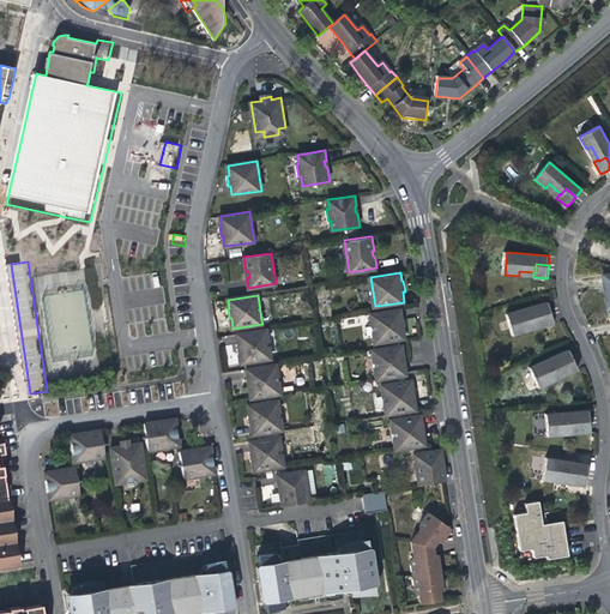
[(527,326),(541,323),(543,321),(541,314),(553,312),(550,302),(509,313),(514,335),(529,331),(527,326)]
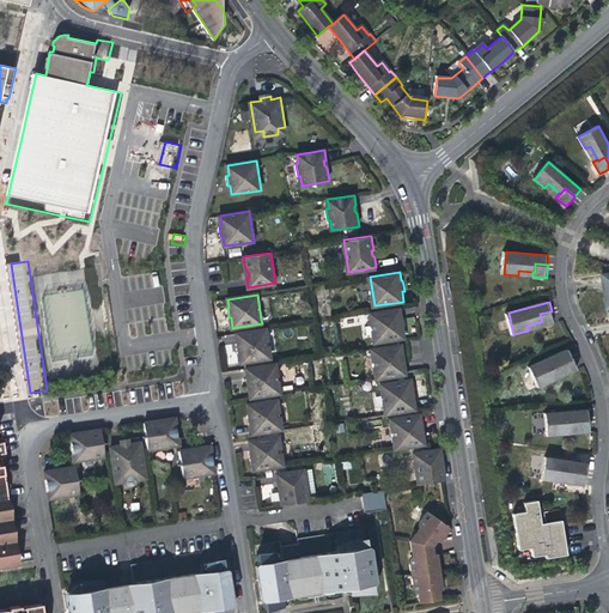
[(371,314),(373,332),(375,343),(405,338),(405,334),(403,328),(405,328),(403,325),(403,319),(401,319),(400,309),(371,314)]
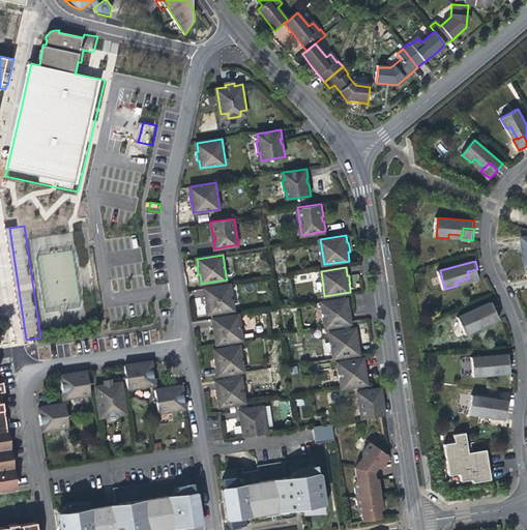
[(479,275),(477,269),(467,271),(469,277),(467,278),(469,283),(480,280),(479,275)]
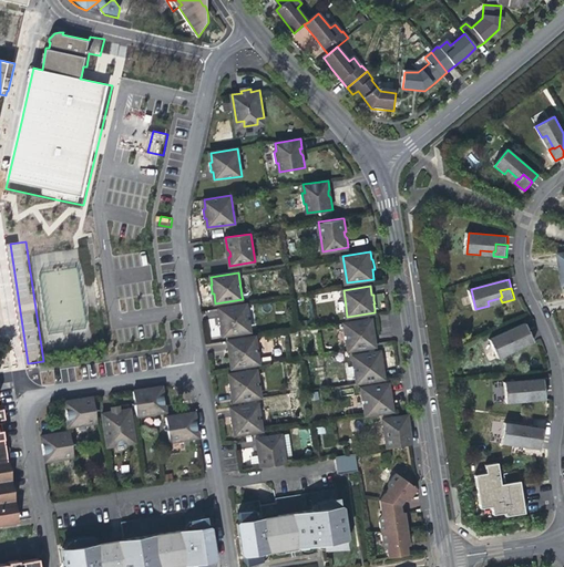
[(224,336),(252,331),(247,306),(221,310),(222,318),(219,318),(221,322),(221,327),(223,327),(224,336)]
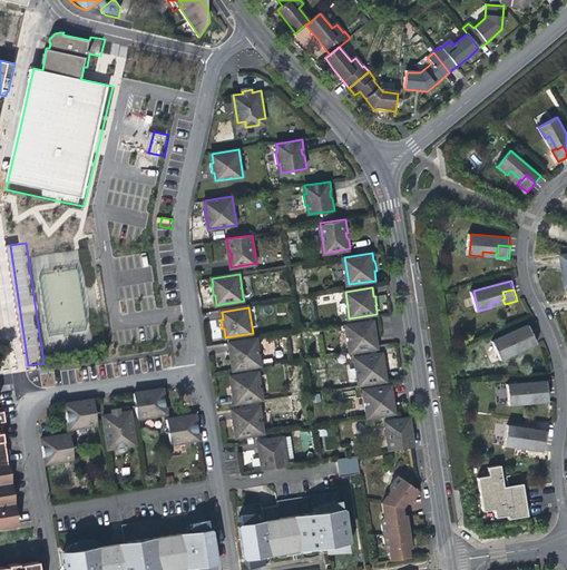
[(373,321),(346,325),(351,352),(379,349),(377,338),(379,338),(378,335),(378,330),(375,330),(373,321)]
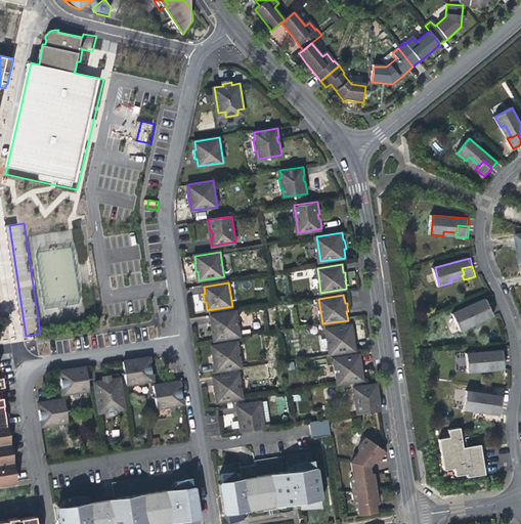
[(470,321),(481,316),(482,316),(480,310),(489,306),(486,298),(453,313),(462,331),(472,325),(470,321)]
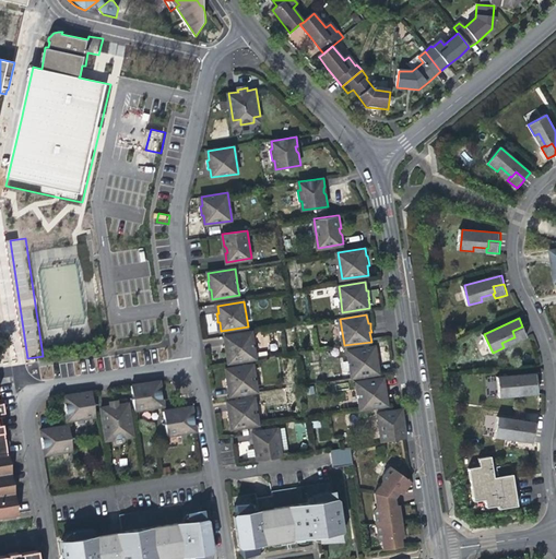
[(524,332),(522,326),(512,331),(515,337),(513,337),(516,342),(528,336),(524,332)]
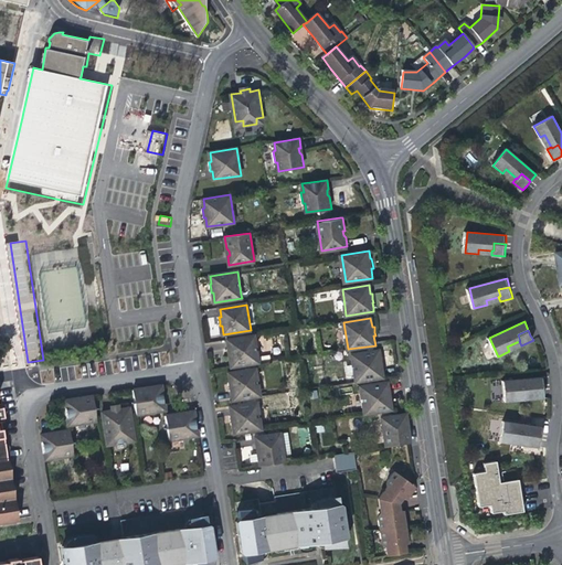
[(232,368),(260,363),(255,337),(228,340),(230,349),(228,349),(229,353),(229,359),(231,358),(232,368)]
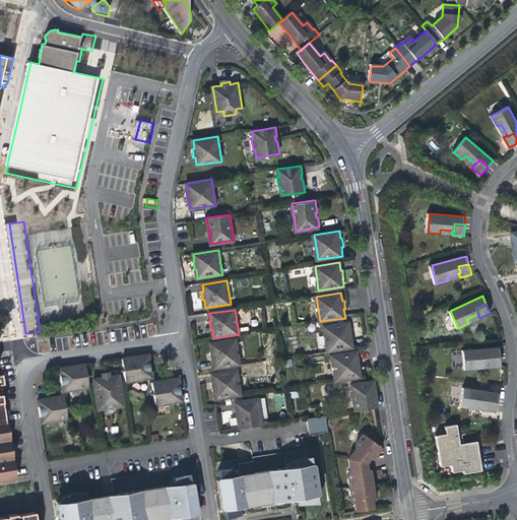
[(349,322),(324,326),(328,350),(352,346),(351,338),(353,338),(352,334),(351,330),(350,330),(349,322)]
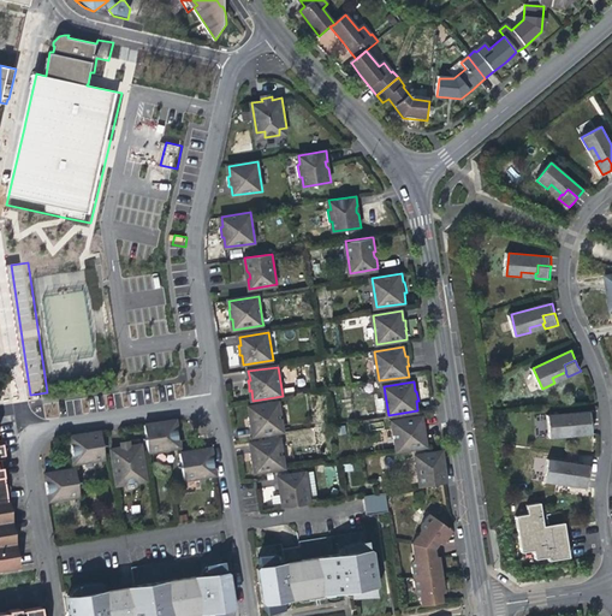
[(254,437),(284,432),(279,403),(250,408),(251,416),(249,418),(250,424),(251,427),(253,427),(254,437)]
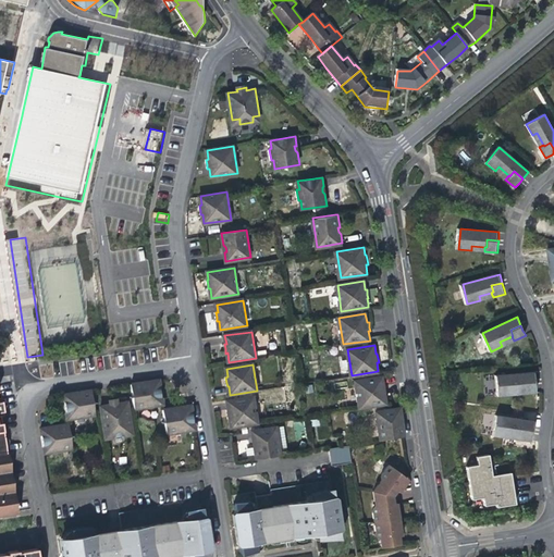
[(511,391),(524,390),(525,390),(525,382),(536,382),(534,373),(496,375),(497,396),(511,395),(511,391)]
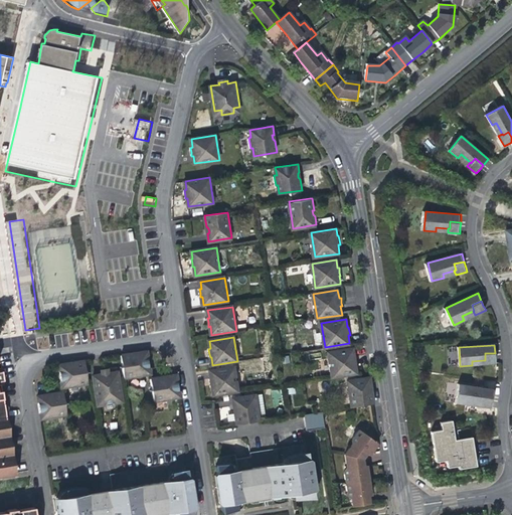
[(354,348),(329,352),(333,376),(357,373),(356,364),(358,363),(357,361),(356,355),(355,356),(354,348)]
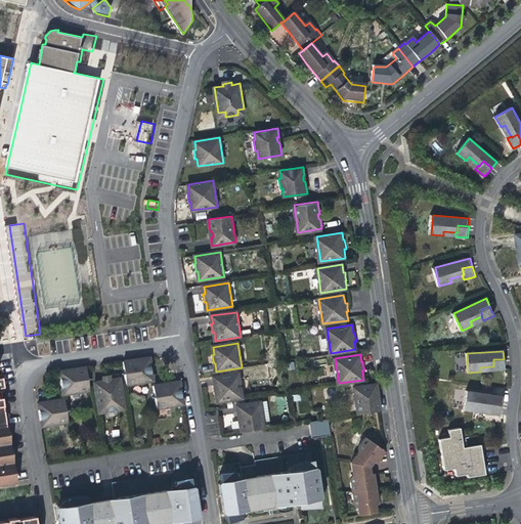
[(154,380),(150,358),(141,359),(142,361),(137,361),(137,360),(124,362),(127,384),(136,383),(137,385),(146,383),(146,382),(154,380)]
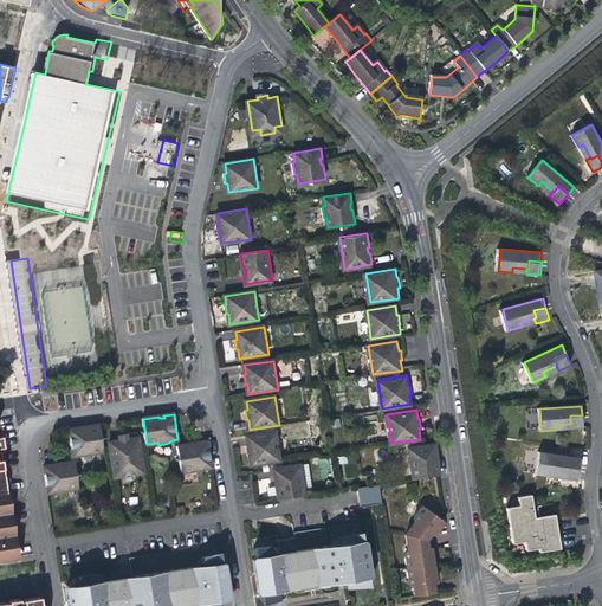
[(582,421),(582,416),(570,416),(570,424),(569,424),(569,429),(583,427),(582,421)]
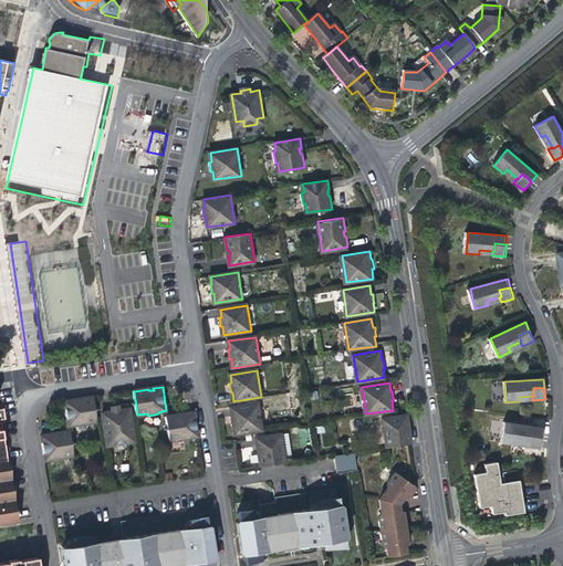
[(75,400),(65,401),(69,426),(77,425),(77,426),(89,425),(89,422),(98,421),(94,398),(81,399),(80,401),(75,402),(75,400)]
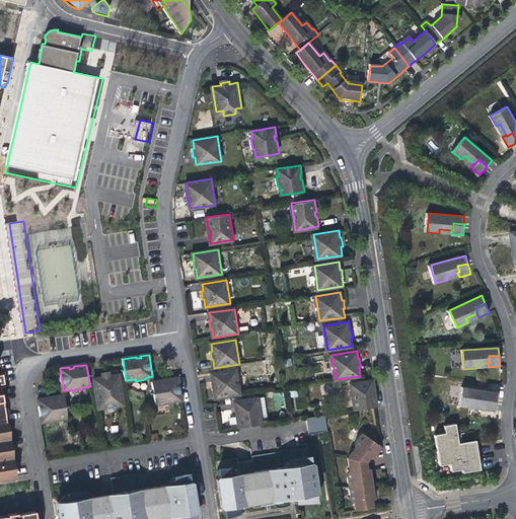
[(216,398),(240,394),(237,370),(212,374),(213,381),(212,381),(212,385),(213,389),(214,389),(216,398)]
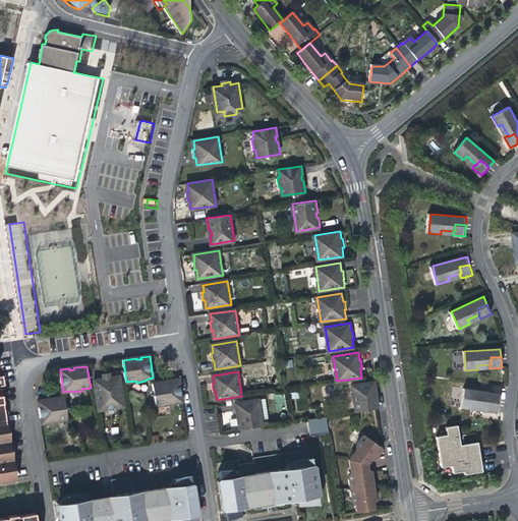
[(105,405),(105,410),(118,408),(117,403),(123,402),(119,377),(111,378),(111,375),(108,375),(102,377),(103,380),(95,381),(99,406),(105,405)]
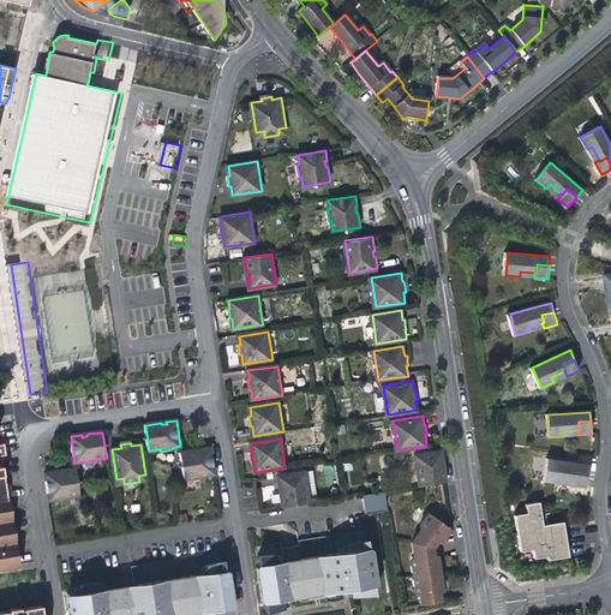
[(216,475),(213,447),(202,449),(202,452),(197,453),(195,451),(181,452),(185,479),(196,478),(196,479),(208,478),(208,476),(216,475)]
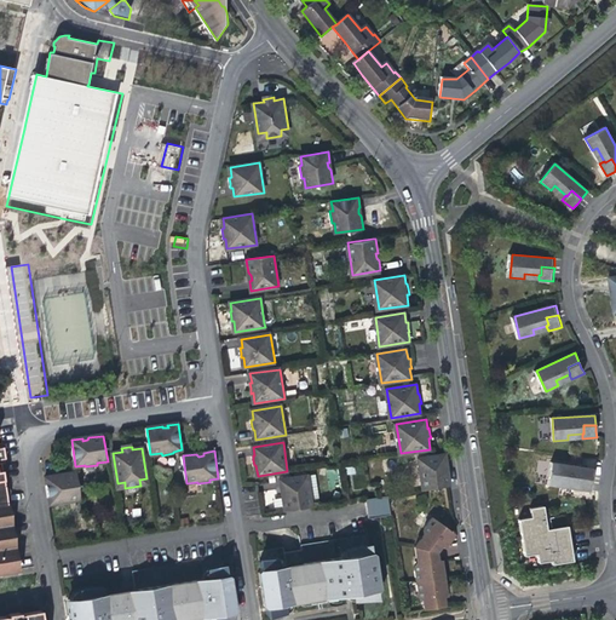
[(447,465),(445,454),(419,458),(424,489),(450,486),(448,471),(445,470),(444,465),(447,465)]
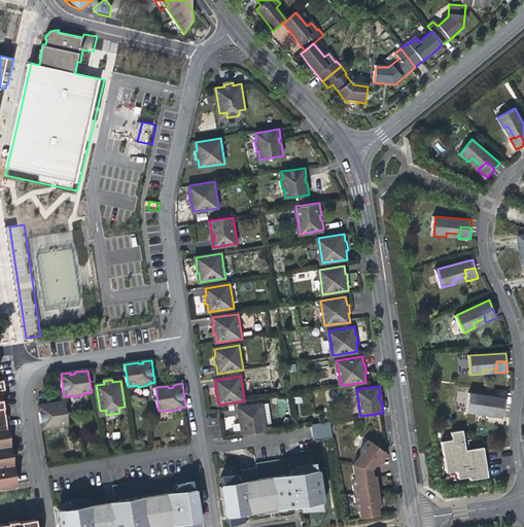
[(0,485),(15,484),(11,458),(10,458),(10,455),(9,453),(10,453),(8,440),(7,440),(7,436),(7,434),(5,421),(4,418),(4,415),(5,415),(1,393),(0,393),(0,485)]
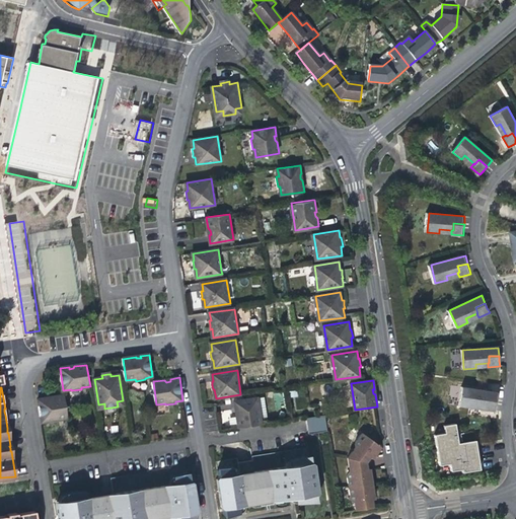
[(472,403),(485,404),(486,405),(487,398),(497,400),(498,392),(462,387),(459,406),(471,408),(472,403)]
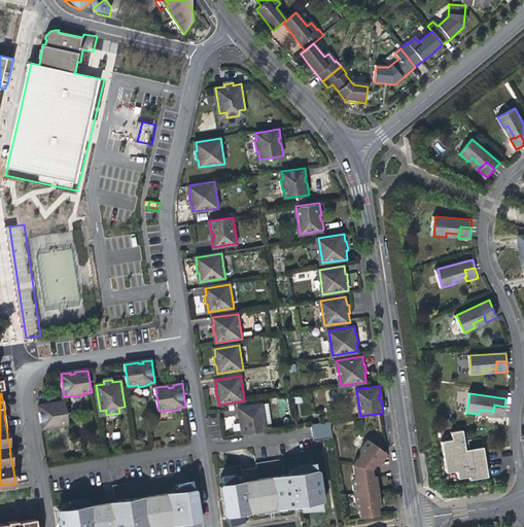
[(39,406),(42,428),(50,427),(50,429),(61,427),(61,425),(69,424),(66,401),(54,403),(53,406),(49,406),(47,407),(47,405),(39,406)]
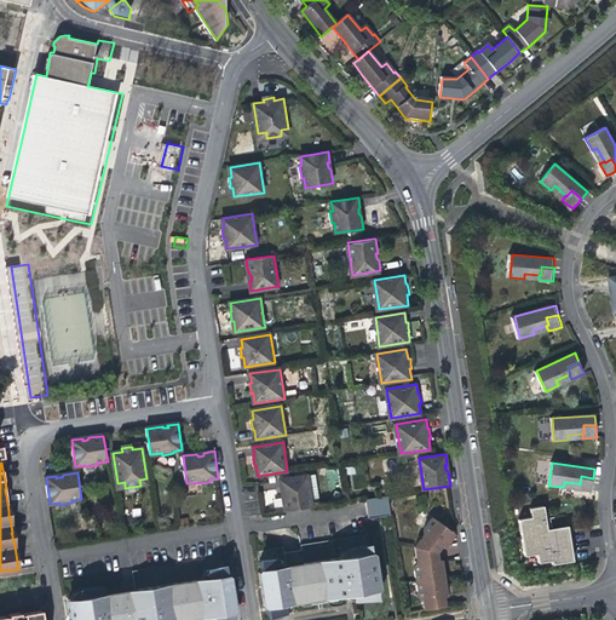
[(286,511),(314,507),(309,476),(281,480),(282,491),(285,491),(286,495),(283,499),(286,511)]
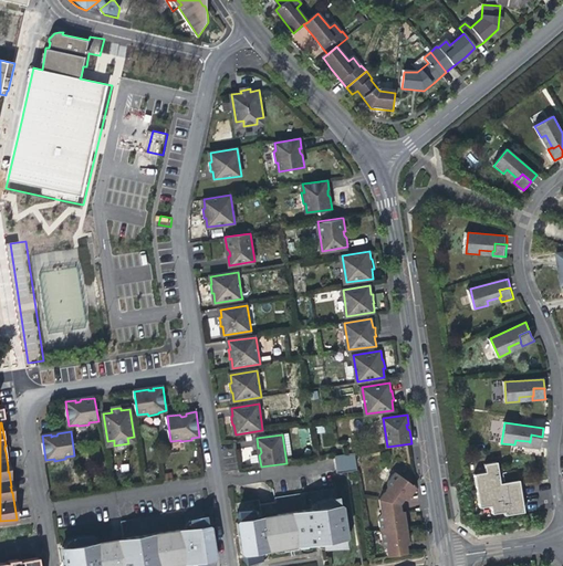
[(542,440),(542,437),(531,435),(530,442),(529,441),(528,447),(541,448),(542,440)]
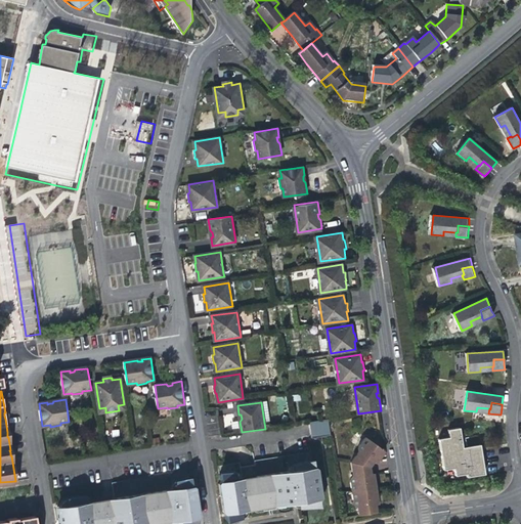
[(221,415),(210,415),(210,433),(221,433),(221,415)]
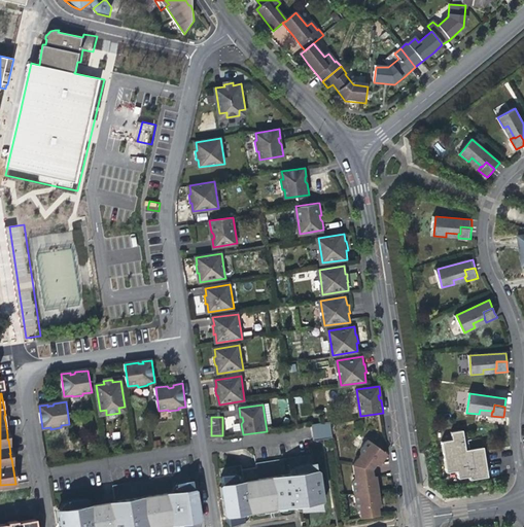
[(313,432),(314,442),(334,440),(330,423),(312,426),(313,432)]
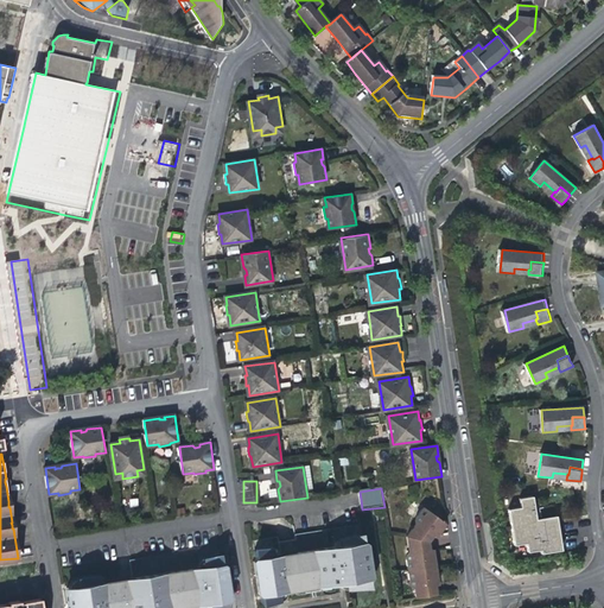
[(563,549),(558,523),(536,525),(535,519),(542,518),(540,502),(535,504),(534,496),(521,498),(522,506),(509,508),(514,545),(527,543),(528,552),(540,550),(541,552),(563,549)]
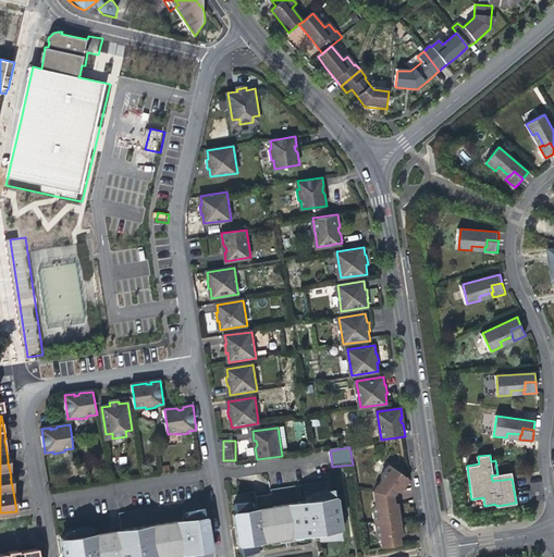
[(381,537),(382,549),(401,546),(399,537),(403,537),(403,533),(399,530),(397,511),(398,511),(398,507),(397,504),(394,505),(393,497),(398,492),(401,494),(402,492),(405,486),(403,484),(404,482),(406,479),(389,466),(379,480),(380,484),(373,493),(377,508),(373,512),(377,535),(381,537)]
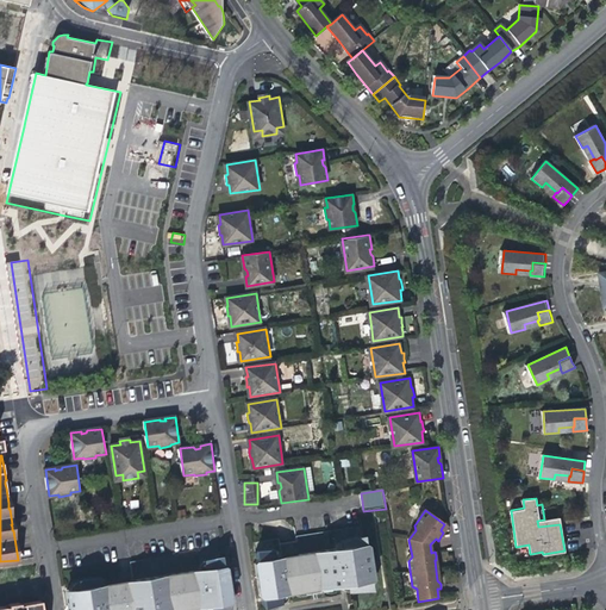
[(553,518),(544,520),(537,521),(538,527),(560,524),(558,517),(553,518)]
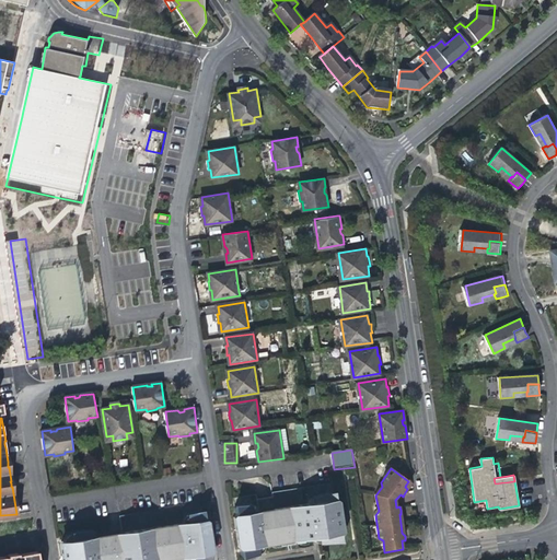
[(314,503),(259,512),(253,513),(252,505),(239,506),(235,509),(236,515),(234,517),(239,547),(242,550),(243,559),(259,556),(258,547),(262,547),(314,539),(320,538),(321,545),(340,544),(343,541),(341,535),(344,532),(340,502),(336,500),(335,491),(313,497),(314,503)]
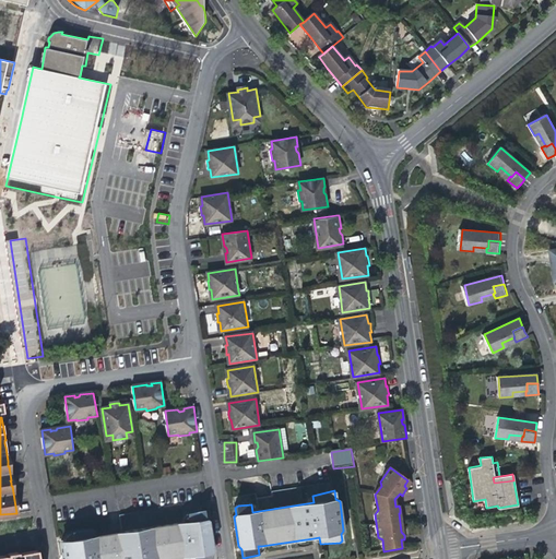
[(187,522),(121,532),(95,536),(94,531),(71,532),(72,539),(62,542),(64,557),(64,558),(174,558),(191,557),(191,558),(209,558),(208,554),(210,554),(212,551),(208,521),(204,520),(203,520),(201,510),(186,514),(187,522)]
